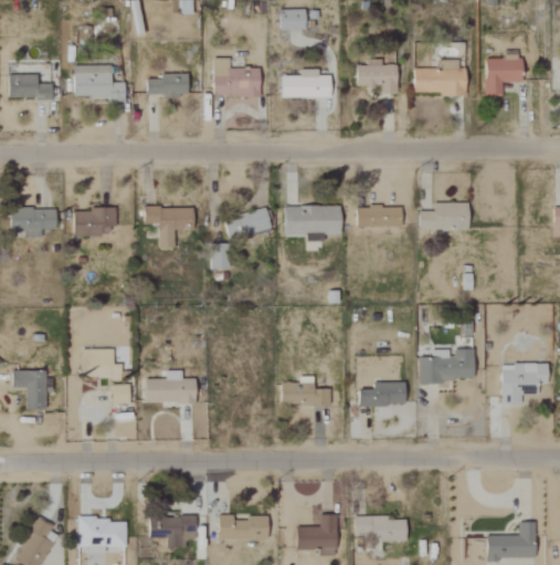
[(306,9),(281,10),(282,30),(307,30),(306,9)]
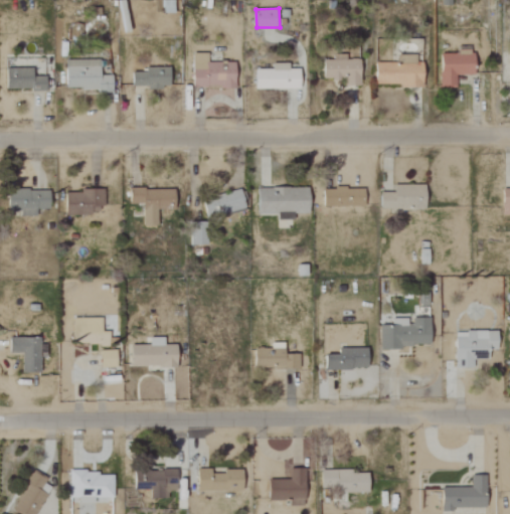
[(476,51),(444,51),(444,87),(459,87),(459,74),(475,74),(476,51)]
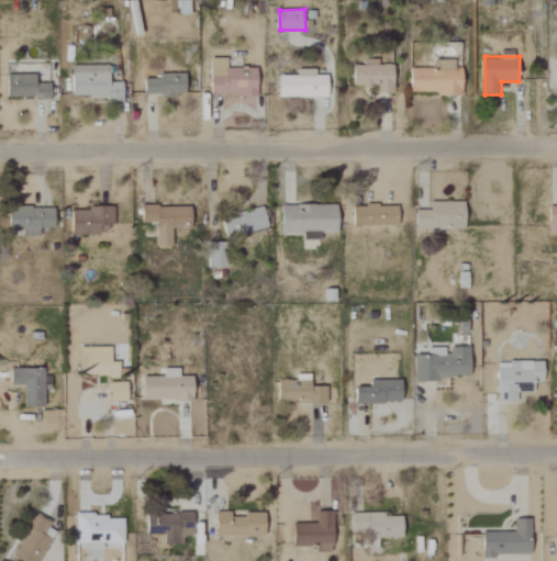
[(259,96),(259,68),(230,68),(230,58),(213,58),(213,96),(259,96)]
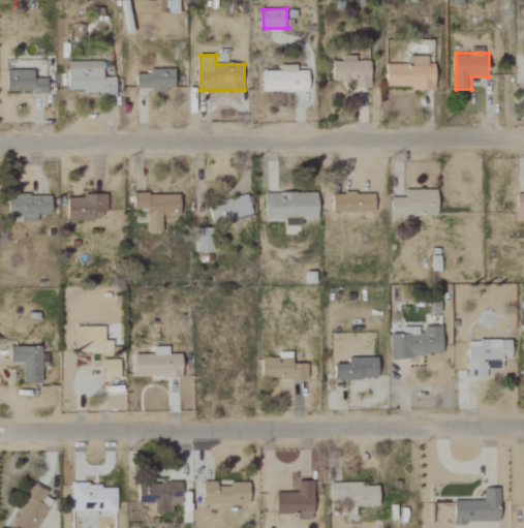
[(436,90),(435,64),(429,64),(429,57),(412,57),(412,64),(388,64),(388,87),(415,86),(415,90),(436,90)]
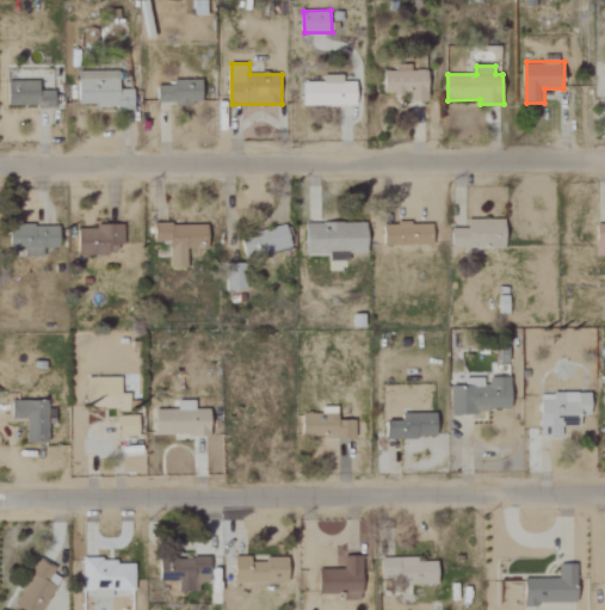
[(136,88),(122,88),(122,71),(82,69),(82,105),(136,106),(136,88)]
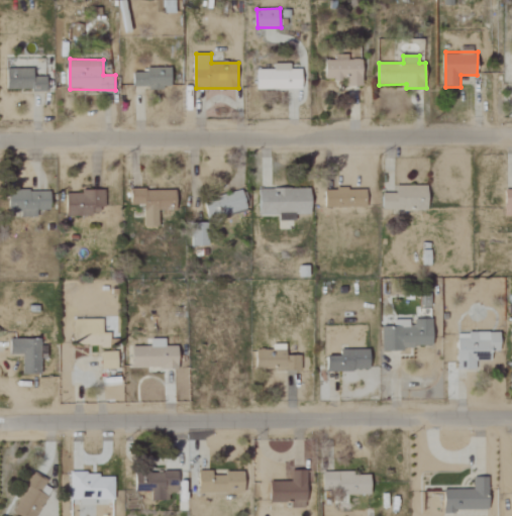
[(364,60),(327,60),(327,79),(350,79),(350,86),(365,86),(364,60)]
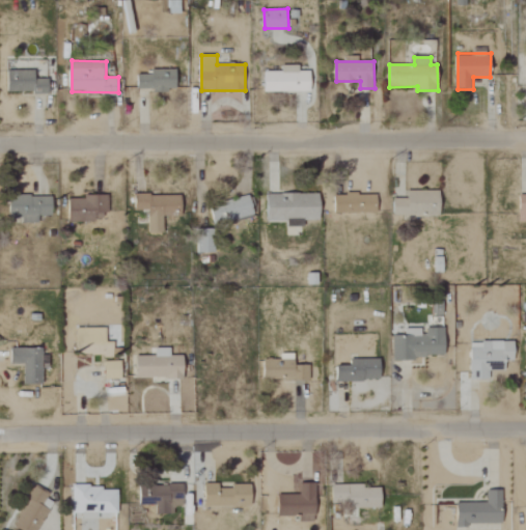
[(300,64),(283,65),(283,71),(266,72),(266,91),(311,91),(311,71),(301,71),(300,64)]
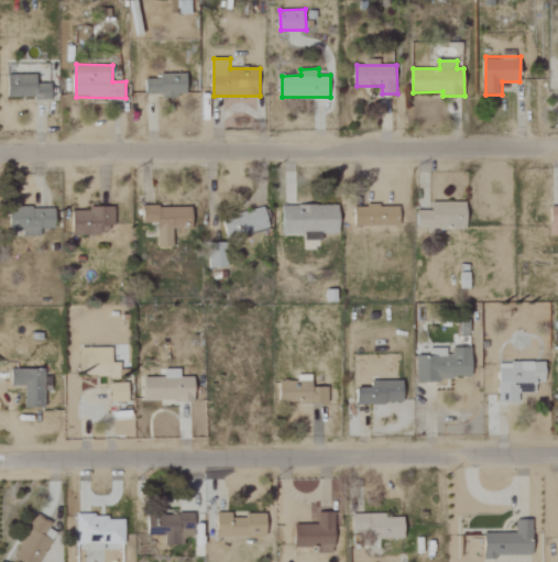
[(53,84),(37,83),(37,75),(10,74),(9,97),(52,98),(53,84)]
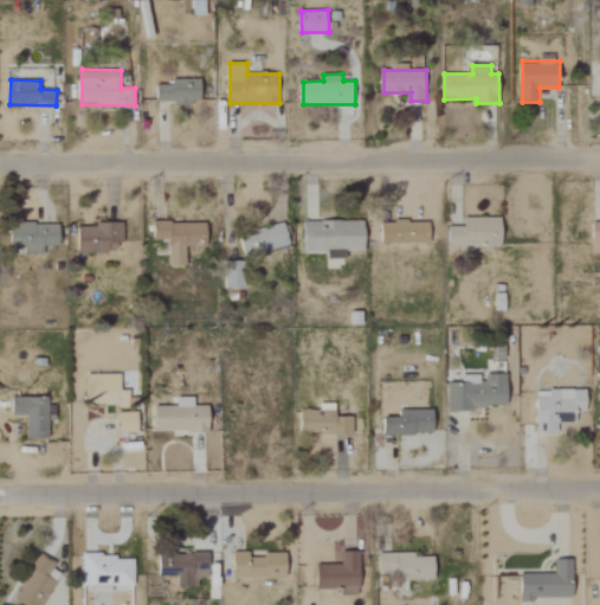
[(202,79),(174,79),(174,84),(159,84),(159,102),(202,103),(202,79)]
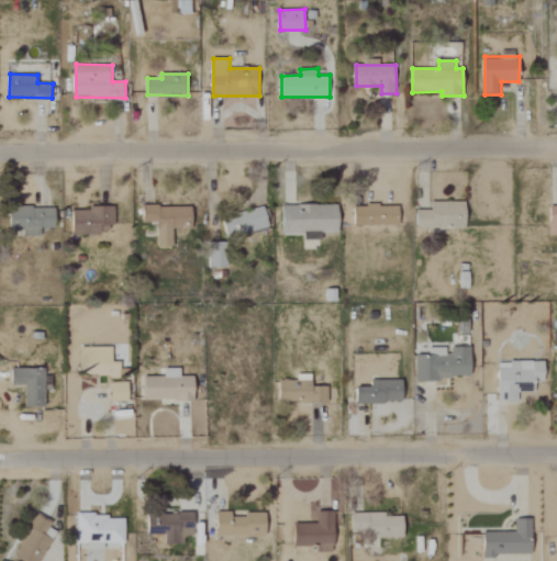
[(466,202),(433,201),(433,210),(419,210),(418,227),(466,228),(466,202)]
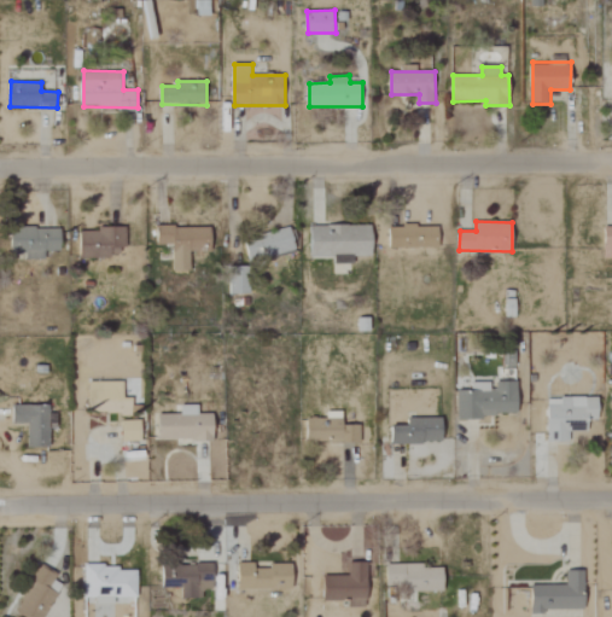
[(373,226),(313,225),(312,256),(336,257),(336,263),(355,263),(355,256),(373,256),(373,226)]
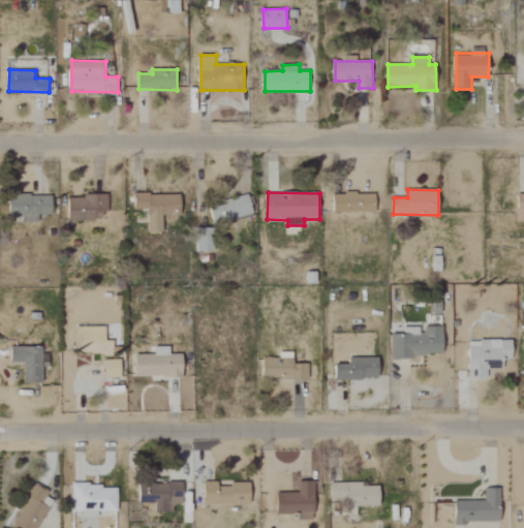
[(135,194),(136,209),(149,209),(149,233),(163,231),(163,215),(181,215),(181,193),(135,194)]
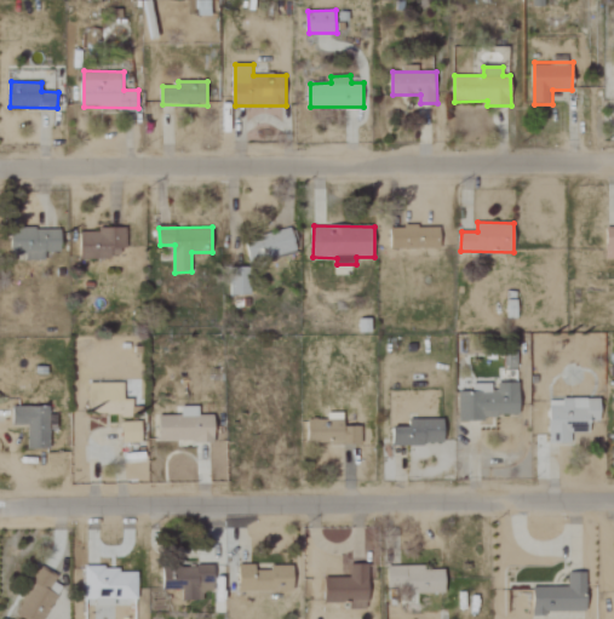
[(391,248),(441,248),(441,227),(391,228),(391,248)]
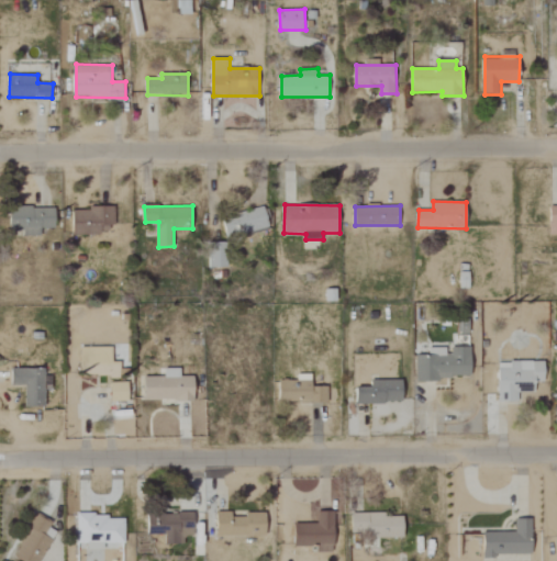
[(56,228),(56,206),(12,206),(12,233),(43,233),(43,227),(56,228)]
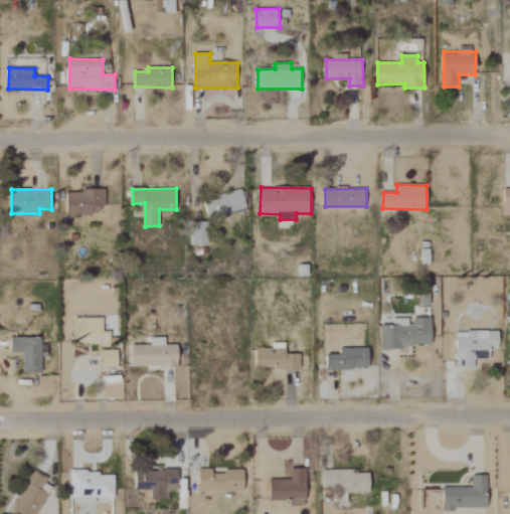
[(105,191),(68,190),(67,213),(105,214),(105,191)]
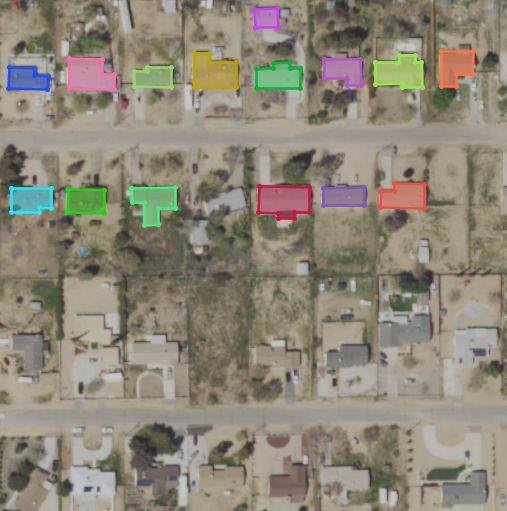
[(205,197),(208,215),(246,208),(242,190),(205,197)]
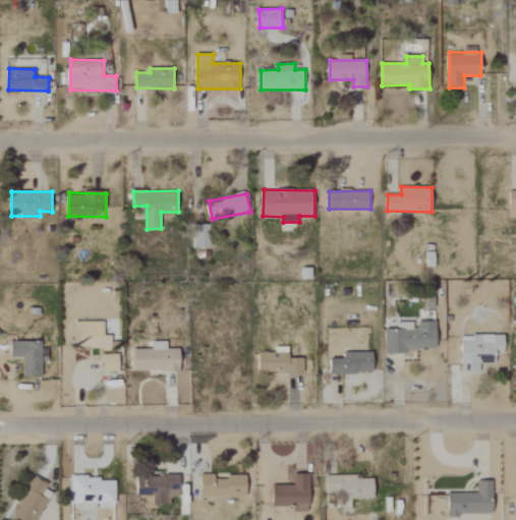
[(212,247),(212,229),(196,230),(196,247),(212,247)]
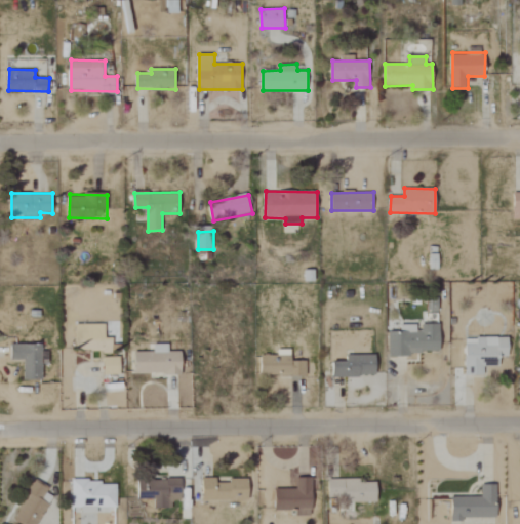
[(106,324),(77,324),(77,350),(114,349),(114,337),(106,337),(106,324)]
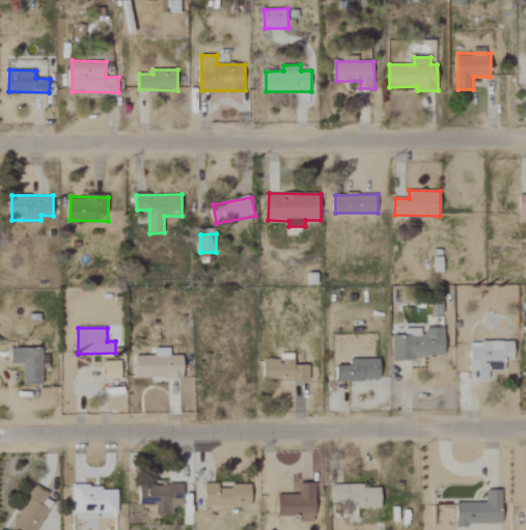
[(394,335),(395,358),(446,357),(446,329),(425,329),(407,329),(408,335),(394,335)]
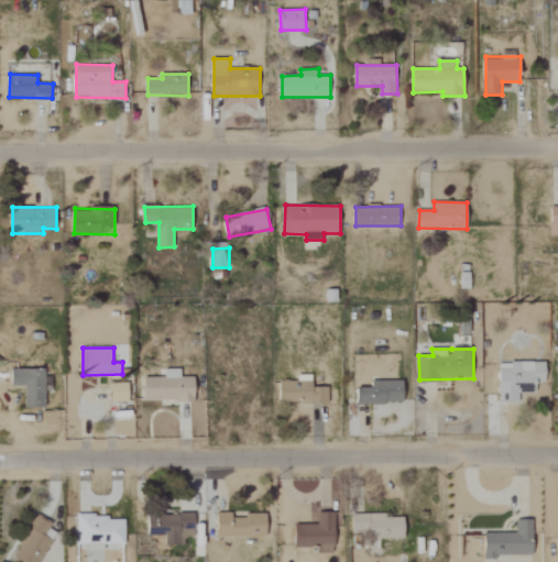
[(548,362),(502,361),(501,403),(521,404),(521,393),(537,393),(538,383),(547,383),(548,362)]
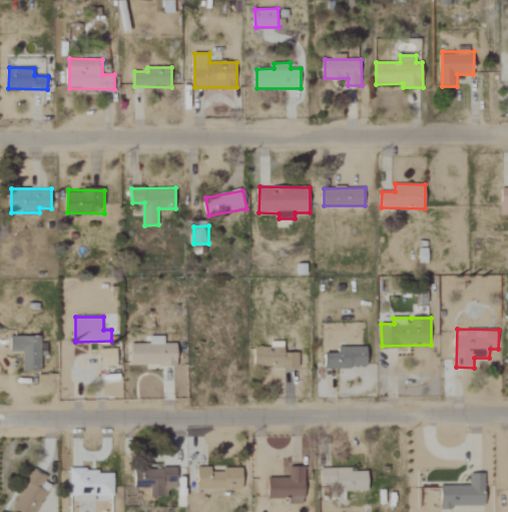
[(12,337),(12,352),(25,352),(25,372),(43,371),(43,356),(49,356),(48,343),(42,343),(41,336),(12,337)]
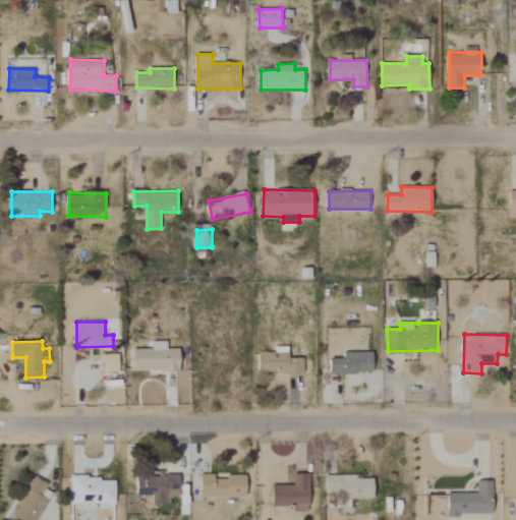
[(180,348),(168,349),(168,341),(153,341),(153,351),(134,351),(134,371),(180,369),(180,348)]
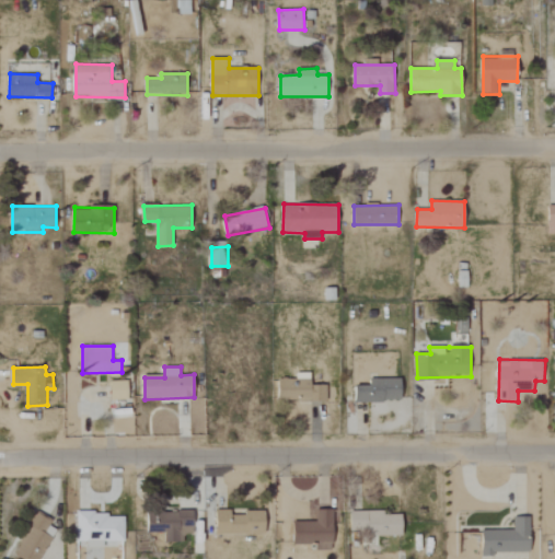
[(327,400),(327,385),(312,385),(312,380),(280,379),(280,399),(327,400)]
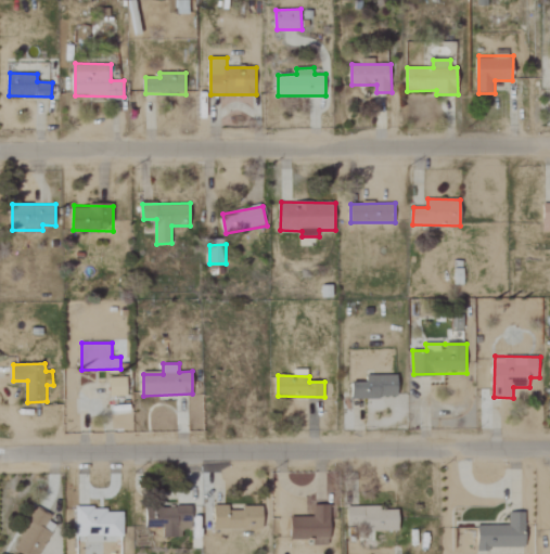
[(398,375),(368,375),(368,382),(354,382),(354,398),(398,398),(398,375)]
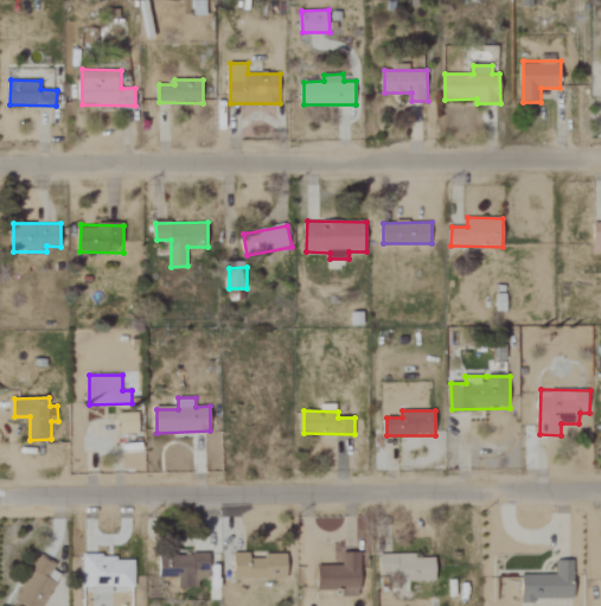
[(141,433),(140,413),(121,413),(121,433),(141,433)]
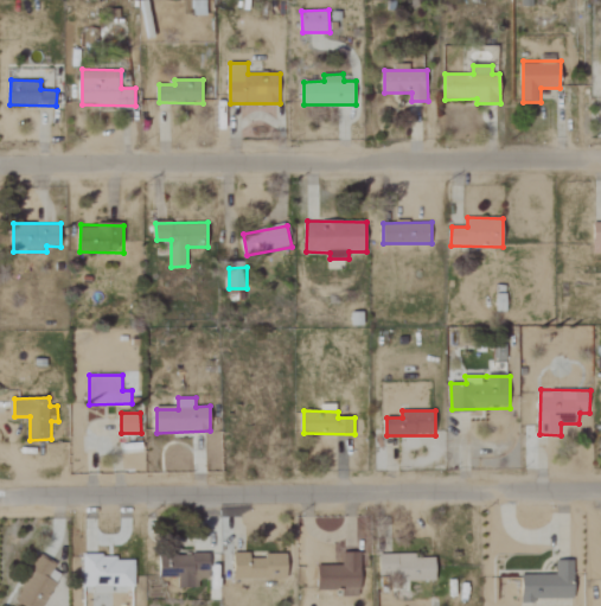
[(202,588),(202,579),(211,579),(211,553),(162,553),(161,576),(180,576),(180,587),(202,588)]
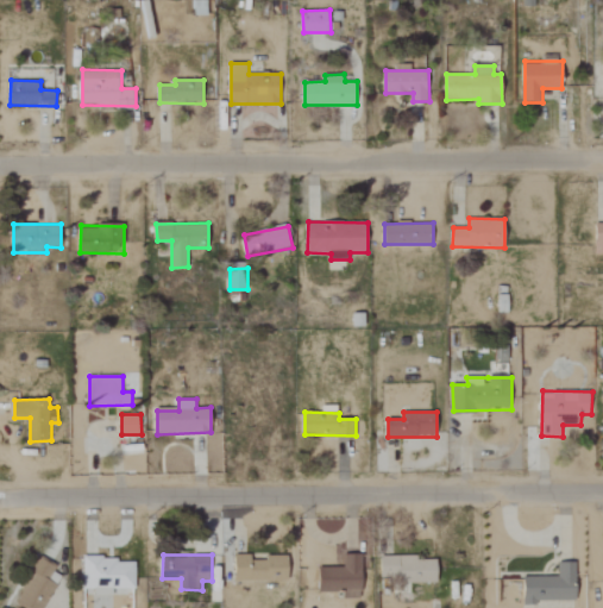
[(289,557),(252,557),(252,555),(237,555),(237,581),(289,581),(289,557)]
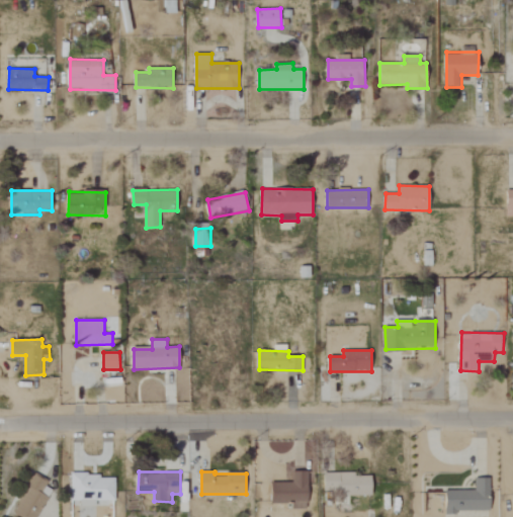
[(372,495),(372,476),(356,477),(356,471),(325,471),(325,496),(372,495)]
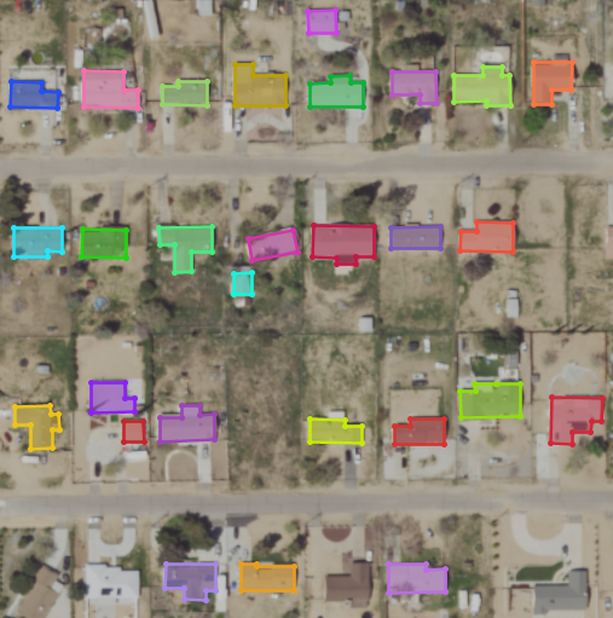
[(27,617),(45,617),(67,582),(40,567),(16,611),(27,617)]
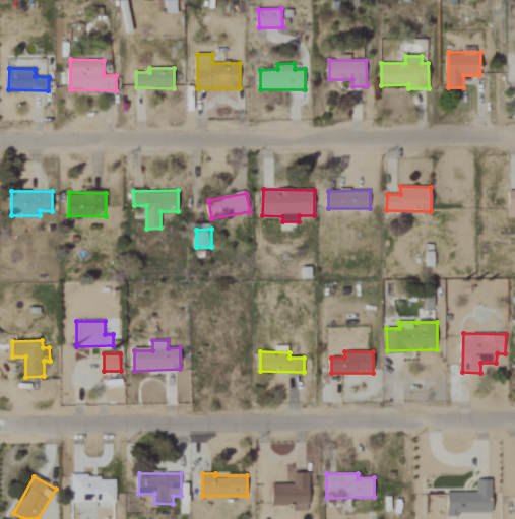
[(117,503),(117,476),(72,476),(73,502),(85,502),(85,504),(117,503)]
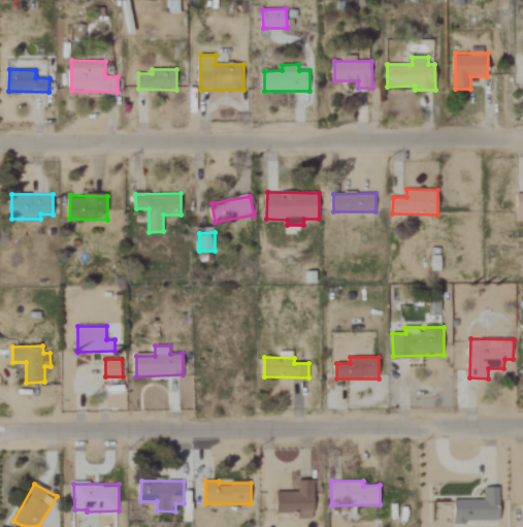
[(501,521),(501,488),(486,488),(486,500),(455,499),(455,524),(466,524),(466,520),(501,521)]
